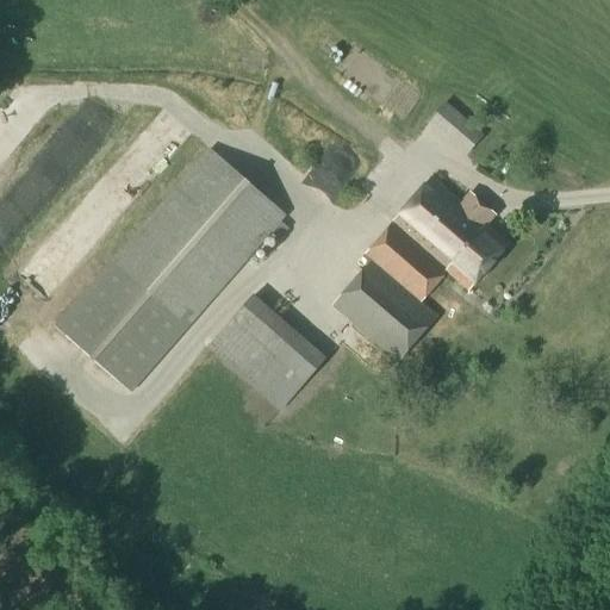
[(427,124),(433,130),(465,159),(484,136),(444,103),(427,124)]
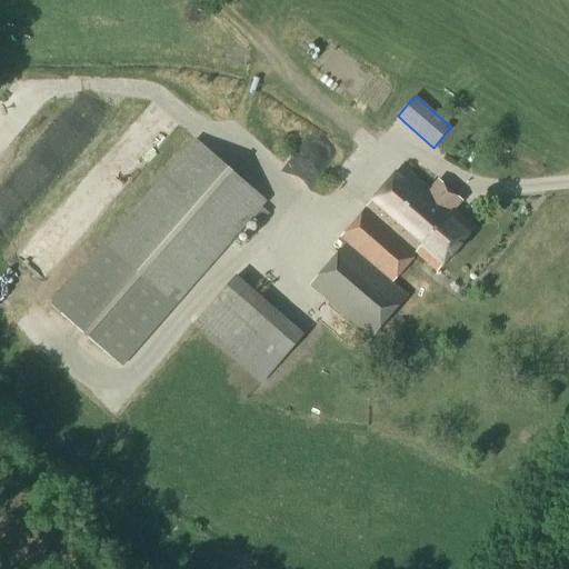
[(67,133),(0,241),(19,253),(86,145),(67,133)]
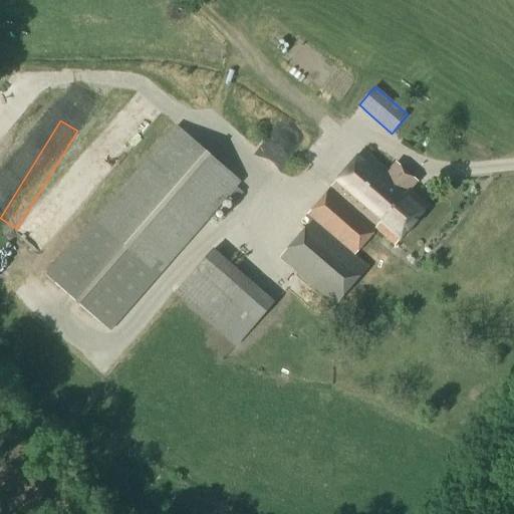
[(111,332),(157,280),(242,183),(176,126),(46,276),(111,332)]
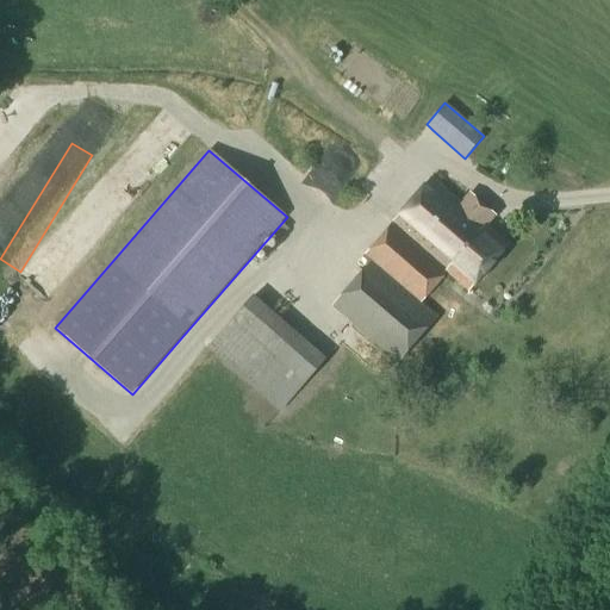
[(315,170),(325,199),(362,187),(353,157),(315,170)]
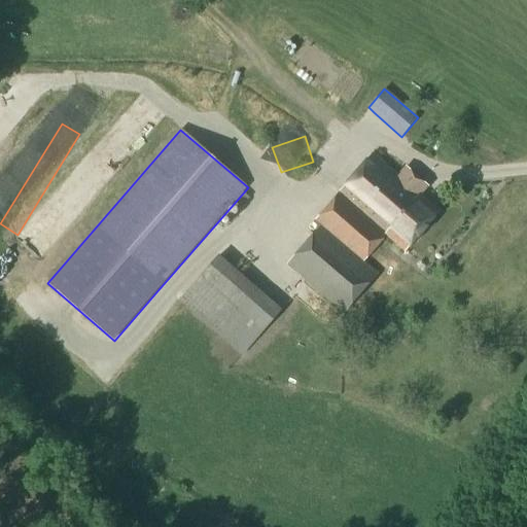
[(313,220),(319,225),(285,265),(342,314),(376,275),(361,261),(384,236),(402,252),(438,211),(420,195),(426,186),(405,168),(397,176),(372,153),(313,220)]
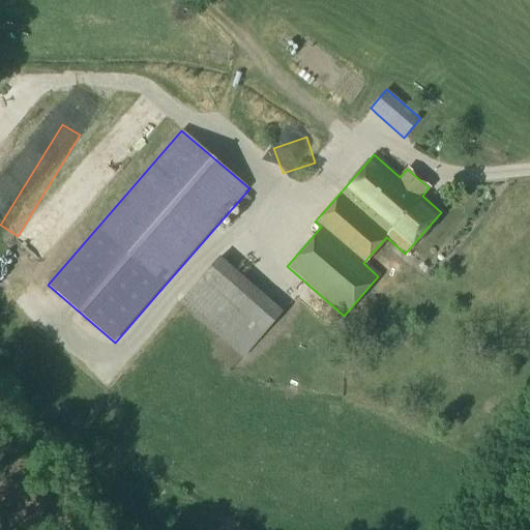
[(46,272),(87,225),(65,205),(24,253),(46,272)]
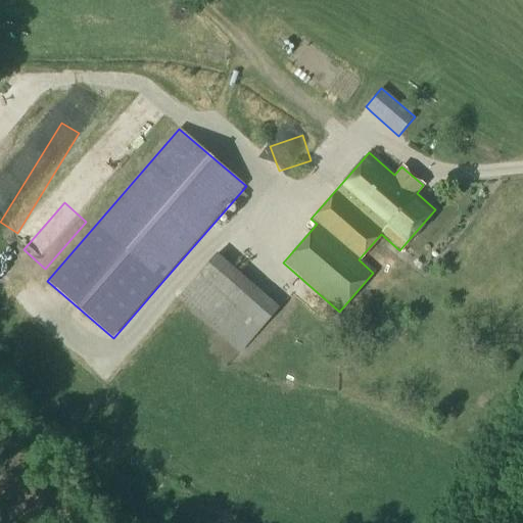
[(239,354),(280,308),(217,252),(177,299),(239,354)]
